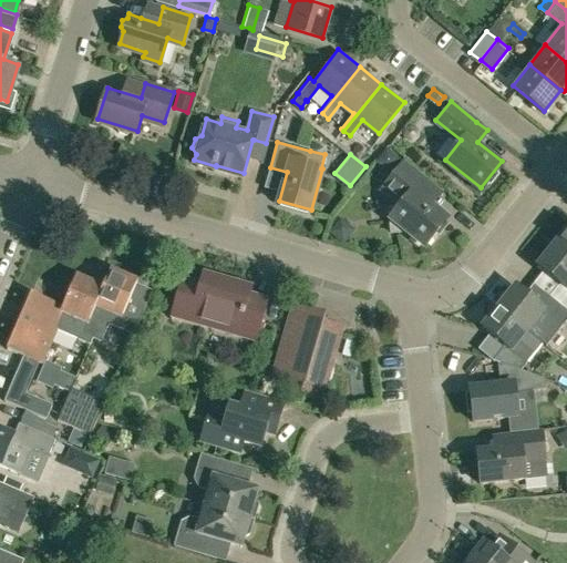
[(446,215),(430,202),(440,188),(428,178),(402,160),(381,186),(400,202),(399,204),(388,205),(391,229),(404,227),(424,243),(446,215)]
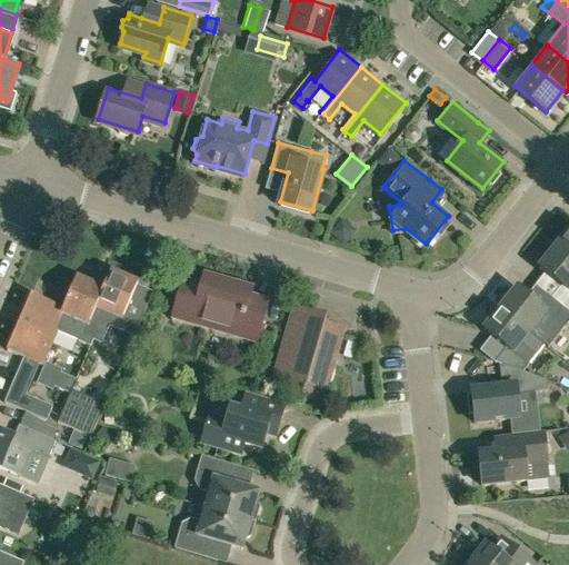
[(568,226),(556,244),(568,254),(568,226)]
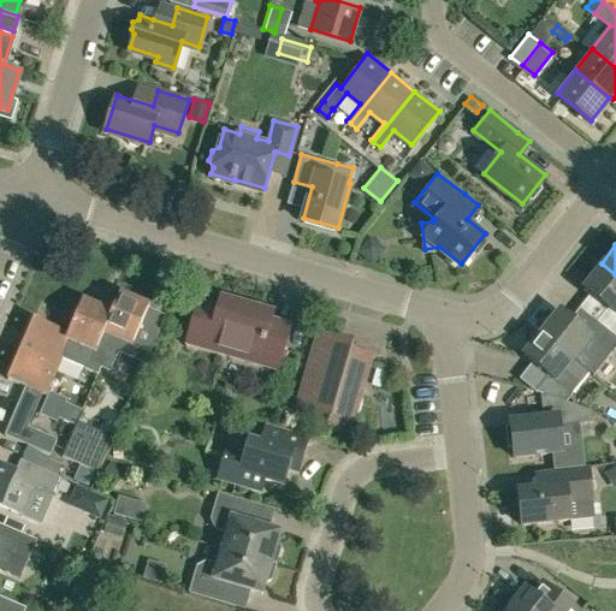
[(615,336),(615,274),(602,264),(582,286),(606,306),(596,319),(615,336)]
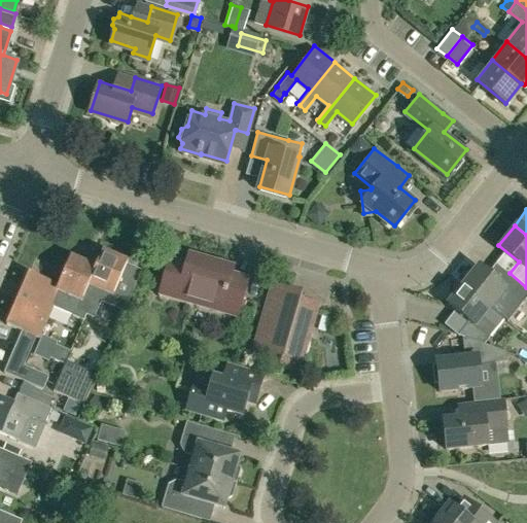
[(86,309),(85,310),(93,313),(100,297),(120,305),(133,276),(121,271),(127,258),(101,247),(94,264),(88,281),(88,282),(77,305),(86,309)]
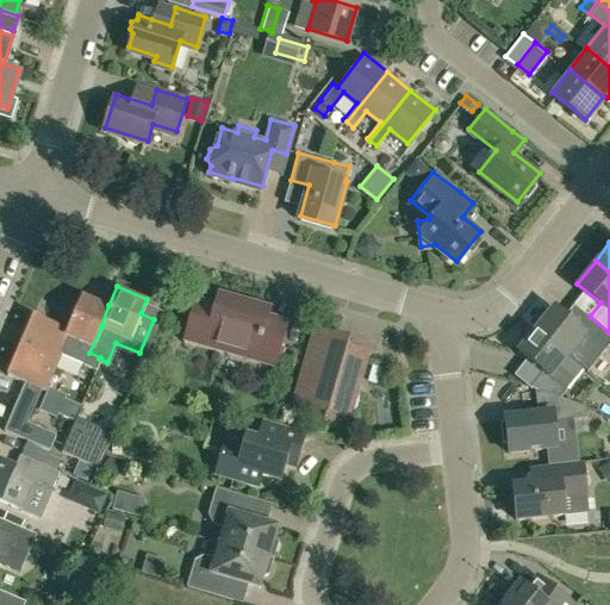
[(195,294),(184,335),(274,361),(281,336),(262,330),(267,313),(269,307),(217,292),(215,300),(195,294)]
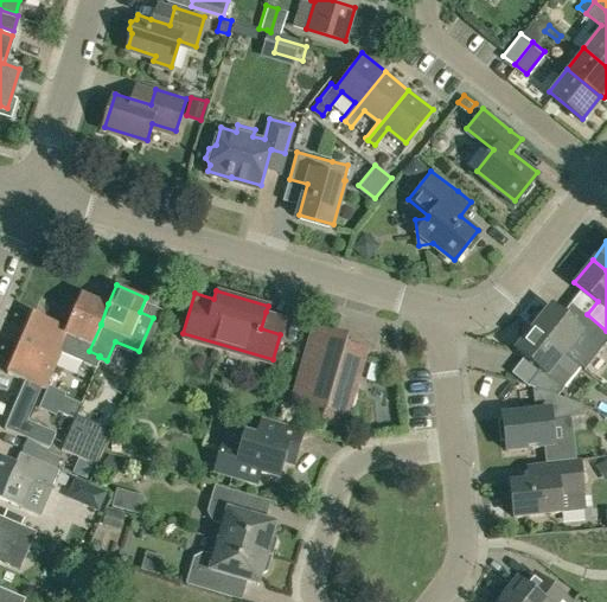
[(98,357),(100,356),(89,351),(101,325),(101,324),(108,303),(80,292),(66,325),(57,348),(95,365),(98,357)]
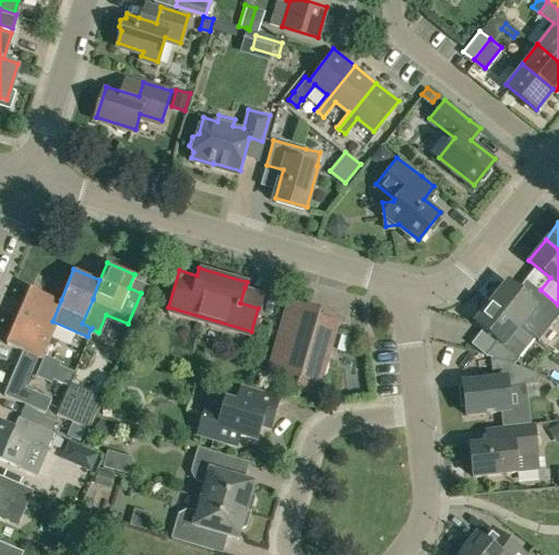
[(532,300),(508,280),(491,300),(518,322),(526,313),(545,328),(558,310),(558,305),(540,290),(532,300)]
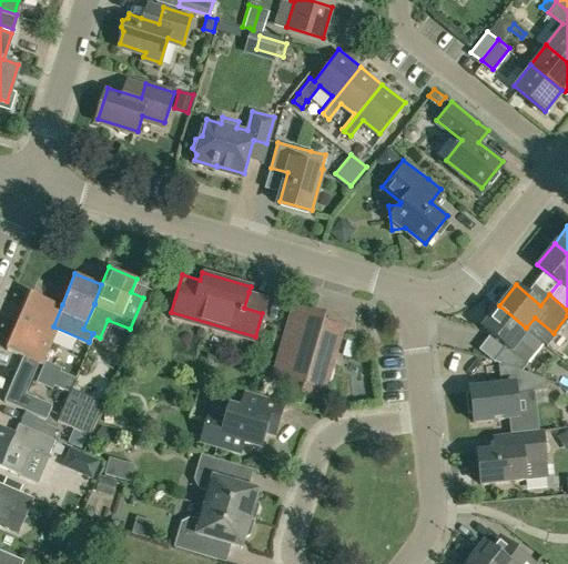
[(39,361),(53,326),(62,304),(30,290),(6,346),(39,361)]
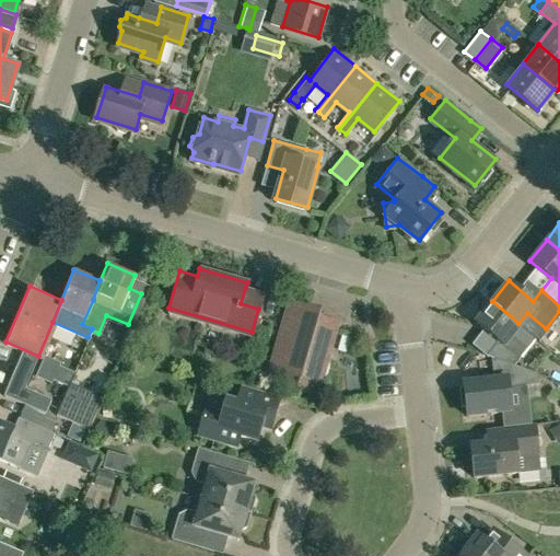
[(317,390),(337,320),(318,314),(321,308),(289,299),(269,369),(299,378),(296,384),(317,390)]
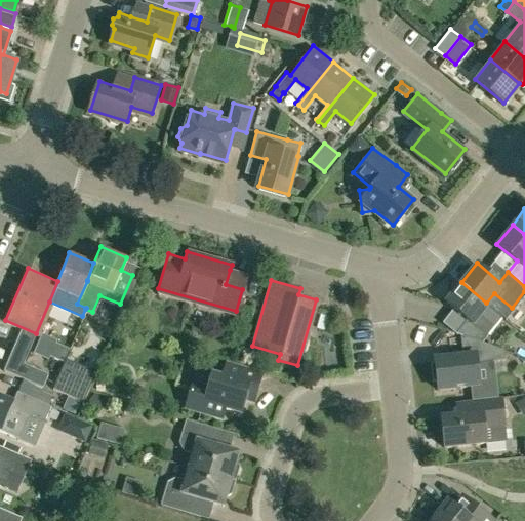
[(480,339),(493,324),(500,315),(486,303),(461,282),(445,302),(466,318),(455,330),(459,332),(480,339)]
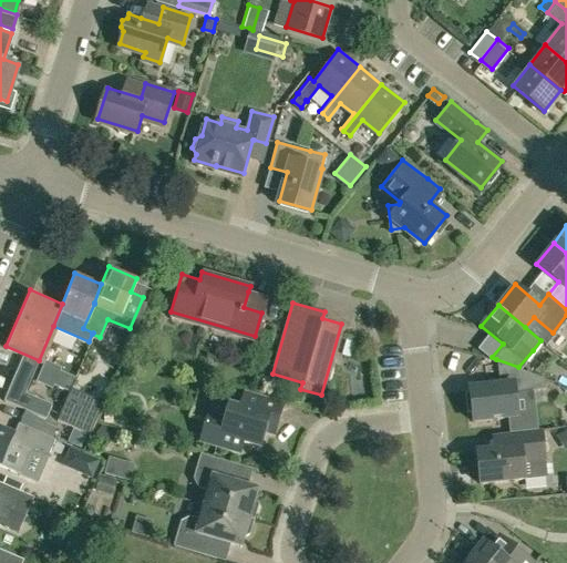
[(473,419),(516,415),(513,390),(545,387),(544,376),(518,367),(496,359),(498,382),(468,387),(473,419)]
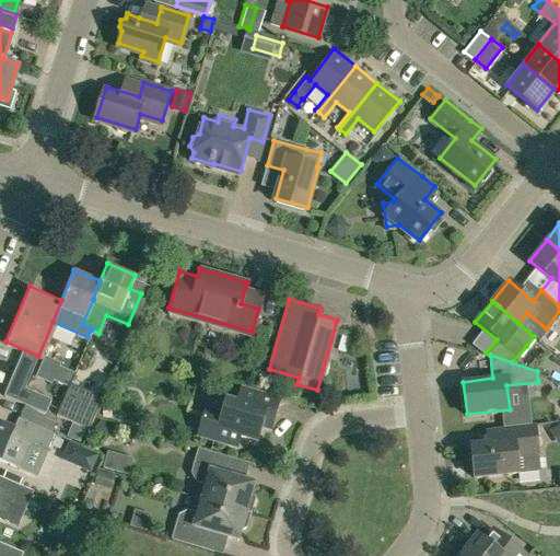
[(69,381),(74,370),(58,363),(53,378),(68,384),(69,381)]
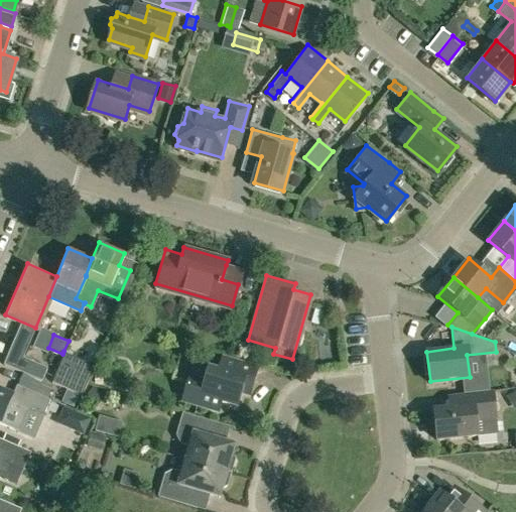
[(41,378),(47,365),(9,349),(3,362),(41,378)]
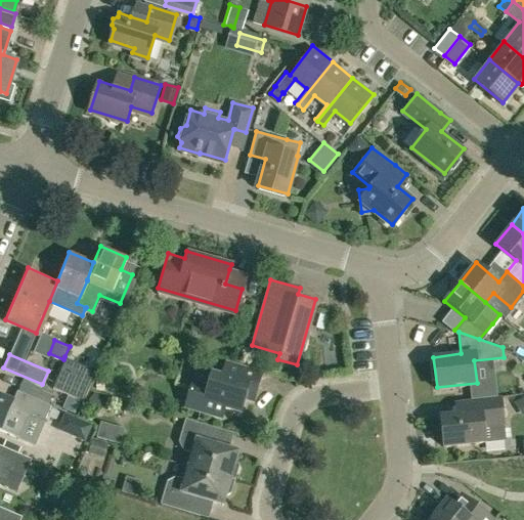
[(63,359),(52,386),(82,398),(94,369),(64,356),(63,359)]
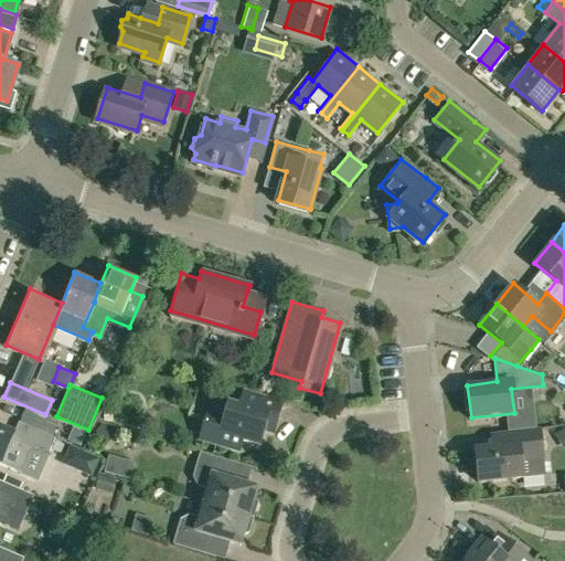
[(273,430),(281,401),(243,389),(238,405),(227,402),(224,414),(206,409),(199,436),(240,448),(242,437),(259,443),(264,427),(273,430)]
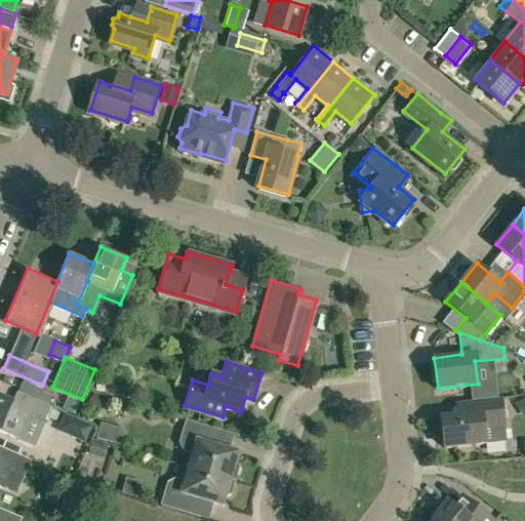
[(0,394),(0,429),(16,436),(34,444),(44,421),(51,403),(16,389),(12,400),(0,394)]
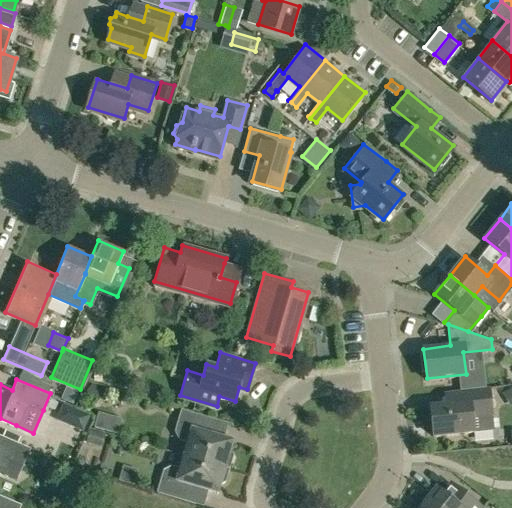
[(95,401),(103,390),(91,381),(83,392),(95,401)]
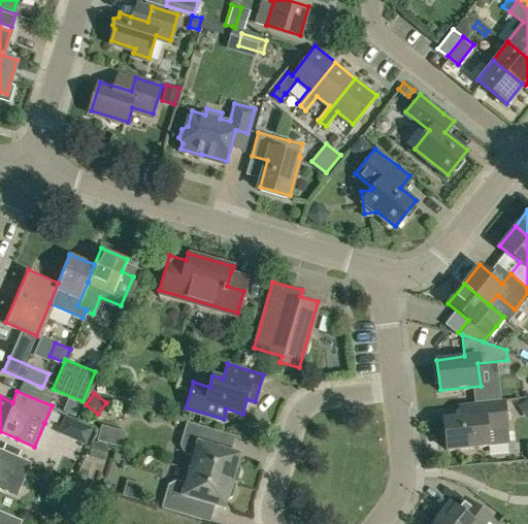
[(69,397),(64,410),(75,415),(80,402),(69,397)]
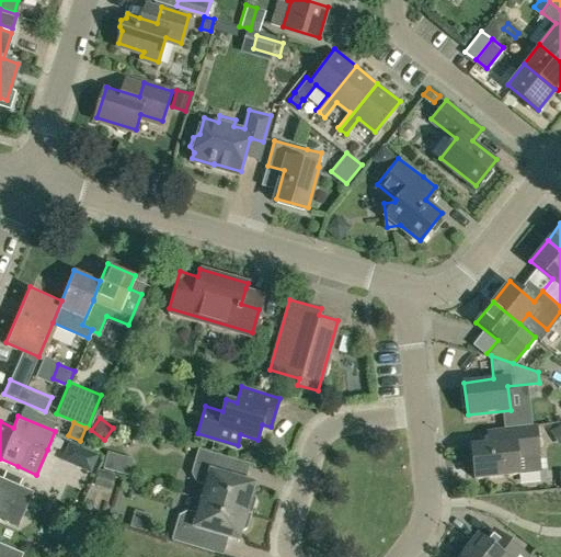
[(539,469),(538,454),(535,423),(503,428),(504,442),(471,445),(474,477),(518,473),(539,469)]
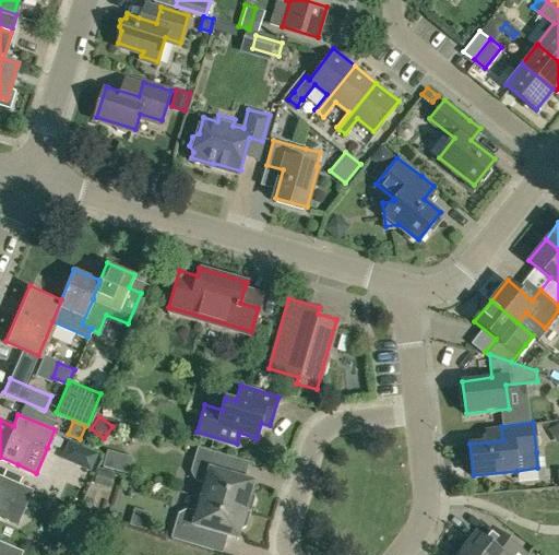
[(250,510),(251,507),(250,507),(253,496),(251,491),(253,480),(223,471),(227,457),(198,448),(191,470),(195,477),(205,481),(201,495),(250,510)]
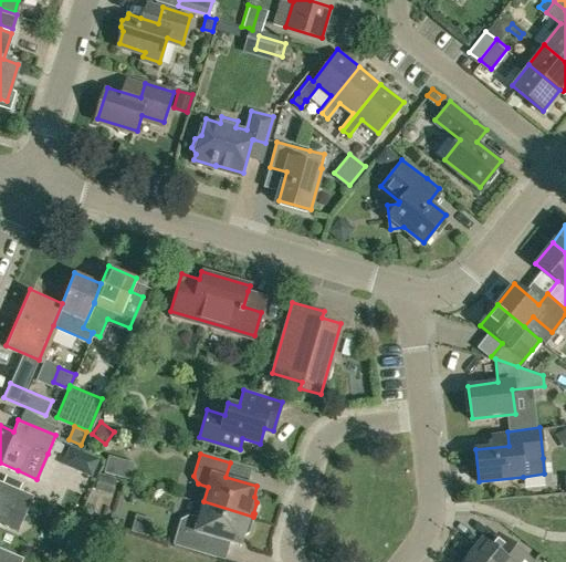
[(20,487),(23,480),(6,472),(2,479),(20,487)]
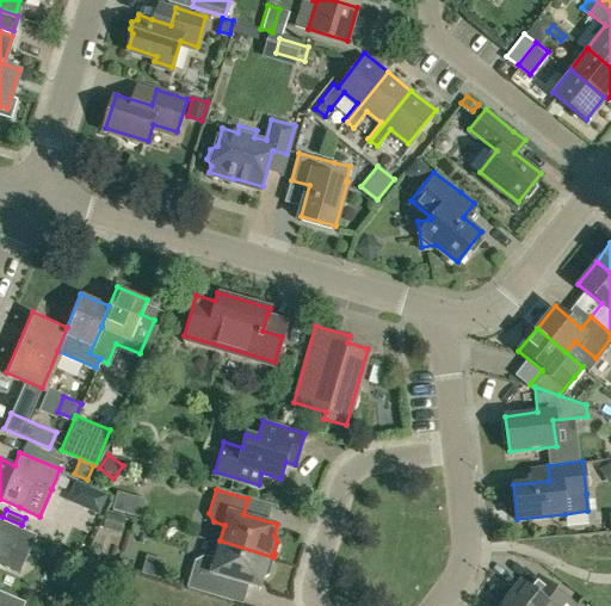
[(121,530),(124,515),(105,509),(102,524),(121,530)]
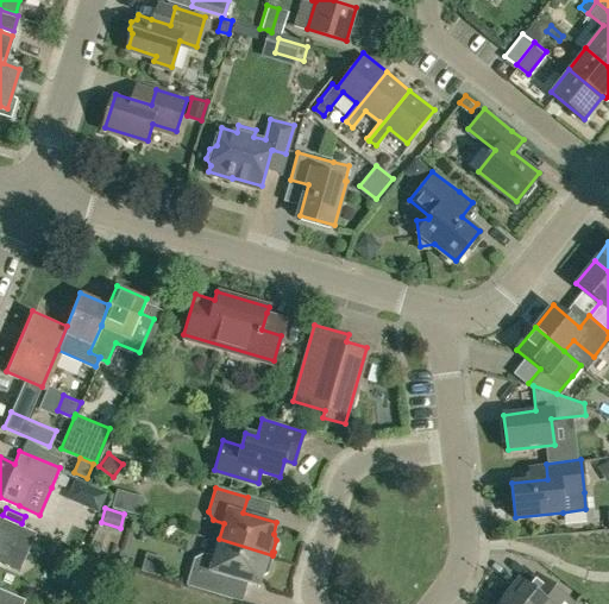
[(22,523),(2,515),(0,514),(0,559),(5,561),(11,547),(26,554),(36,529),(22,523)]
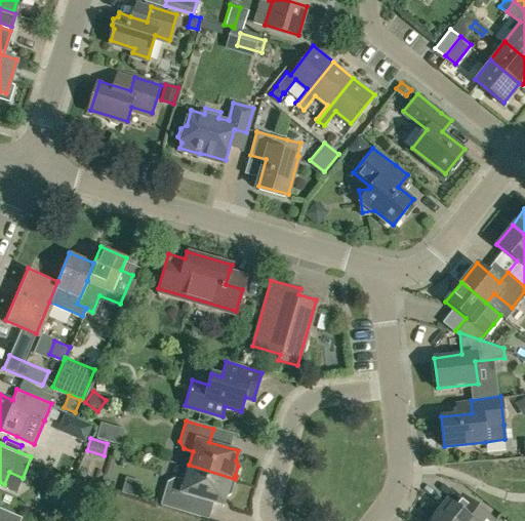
[(234,481),(235,479),(189,465),(185,479),(175,476),(168,480),(162,501),(190,509),(194,495),(223,504),(226,494),(231,491),(234,481)]
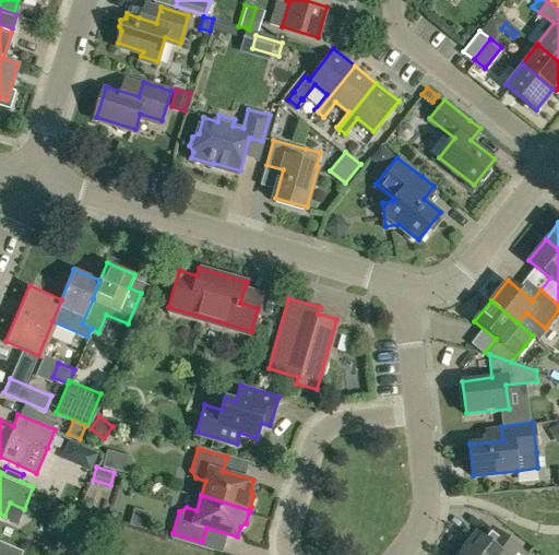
[(461,548),(468,554),(527,554),(491,527),(484,536),(476,531),(461,548)]
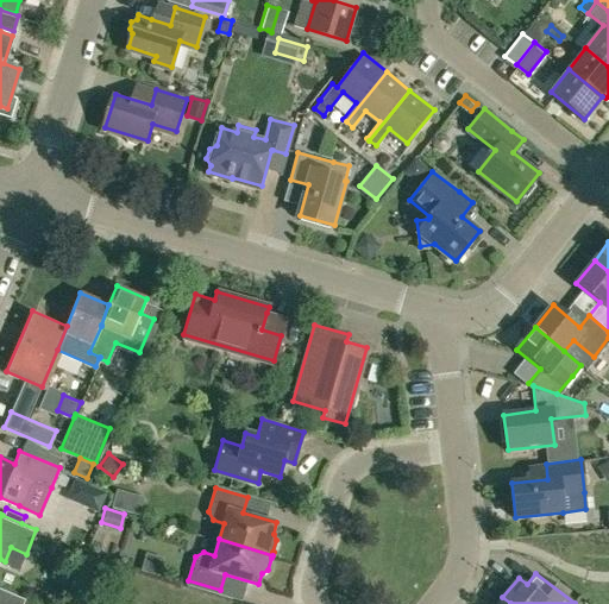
[(0,586),(0,603),(22,603),(25,597),(0,586)]
